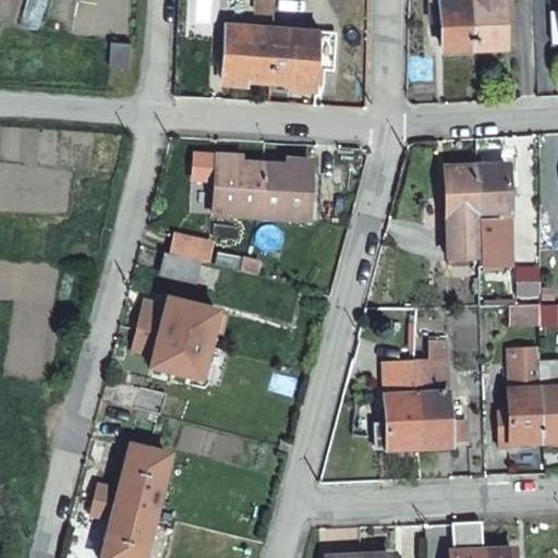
[(440,17),(439,0),(432,0),(433,17),(440,17)]
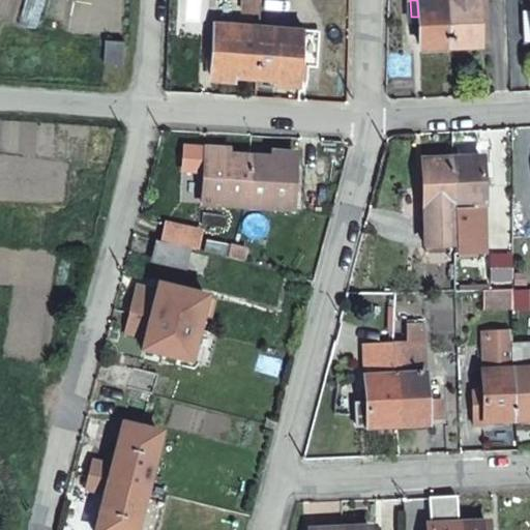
[(449,40),(447,0),(417,0),(418,17),(419,41),(449,40)]
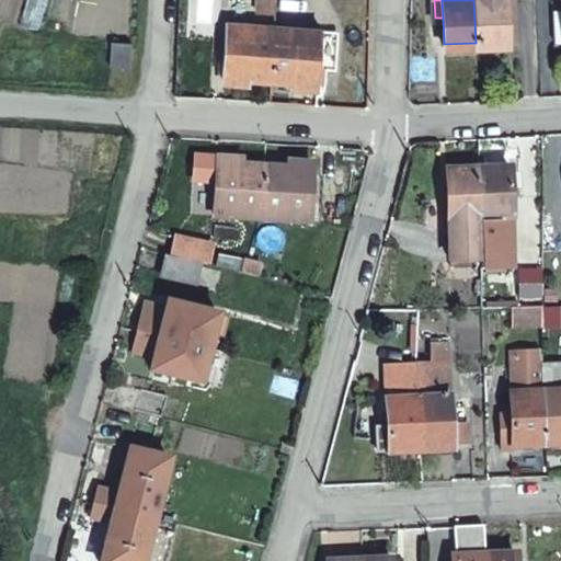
[(473,0),(476,43),(507,42),(506,32),(505,0),(473,0)]
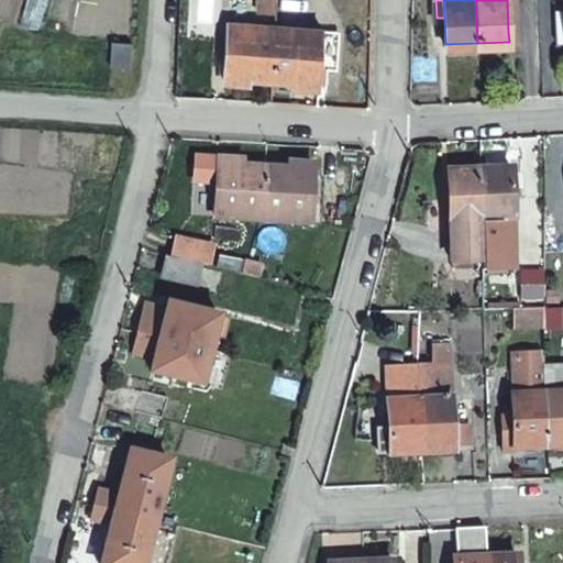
[(517,32),(515,0),(507,0),(508,32),(517,32)]
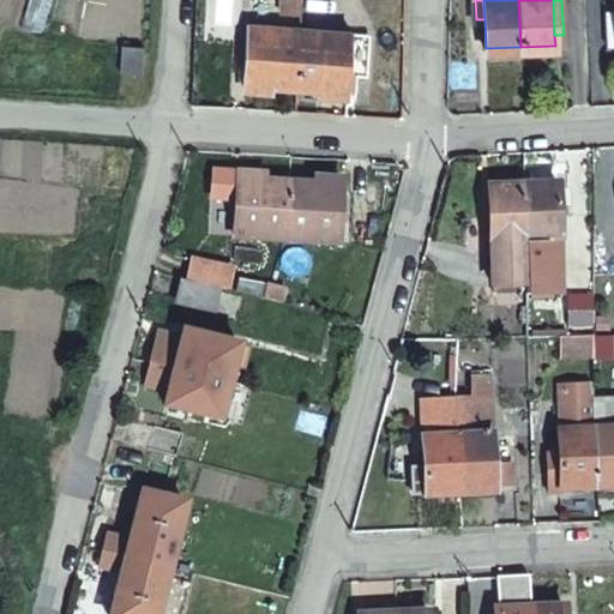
[(277,88),(301,90),(306,29),(253,24),(247,90),(277,94),(277,88)]
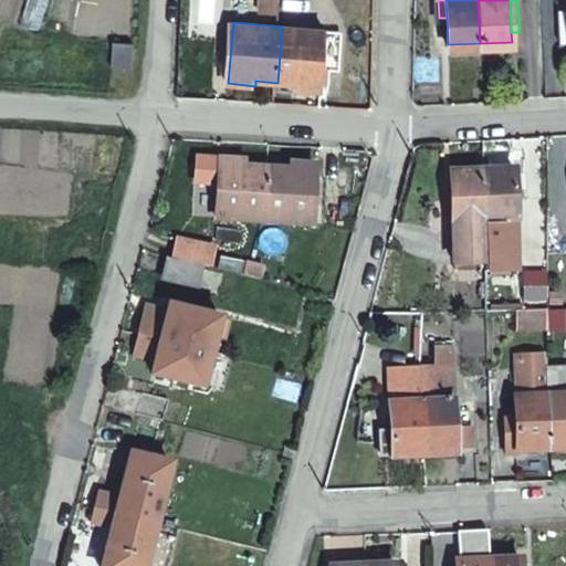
[(282,27),(278,83),(297,84),(297,90),(323,92),(329,31),(282,27)]
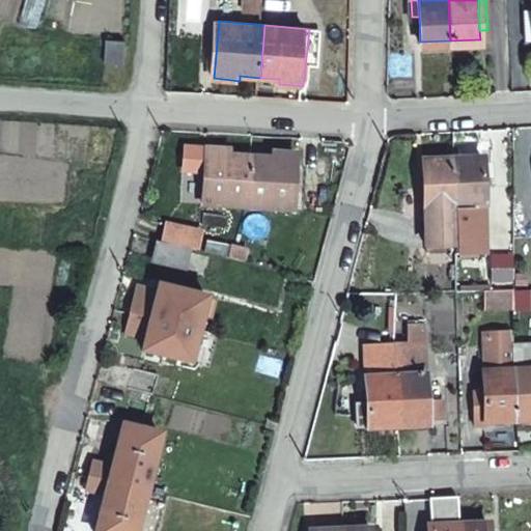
[(107,65),(127,65),(128,43),(108,43),(107,65)]
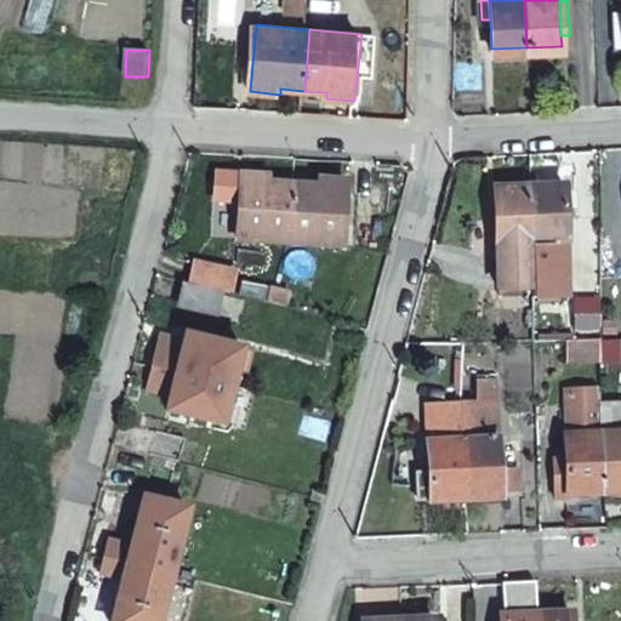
[(294,238),(297,180),(271,177),(272,171),(218,166),(216,194),(240,195),(238,234),(294,238)]
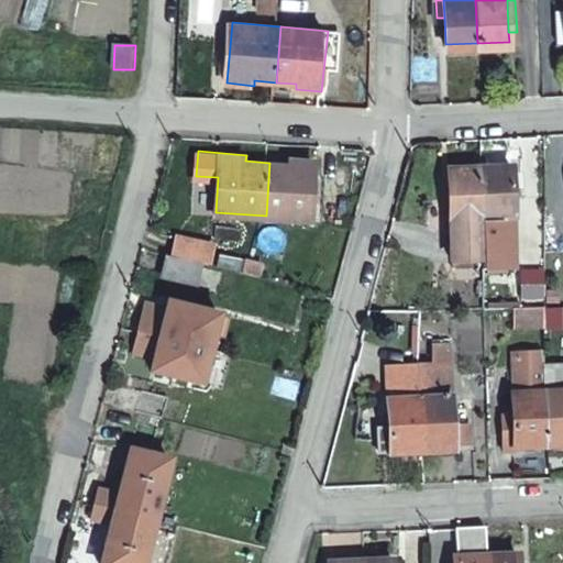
[(290,164),(269,163),(266,216),(312,219),(317,161),(290,158),(290,164)]
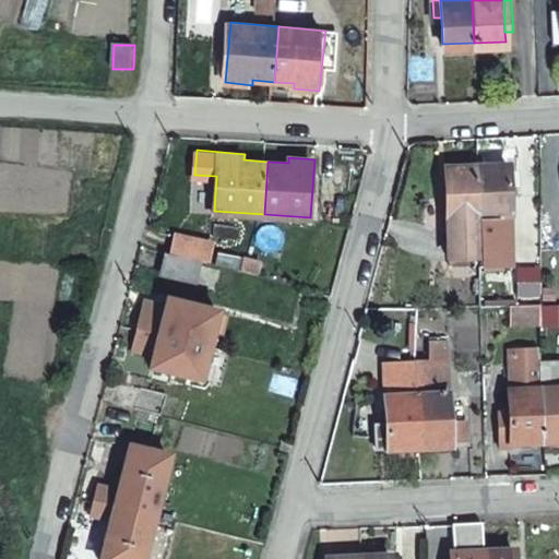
[(509,162),(479,164),(480,254),(480,260),(480,262),(512,261),(510,182),(509,166),(509,162)]
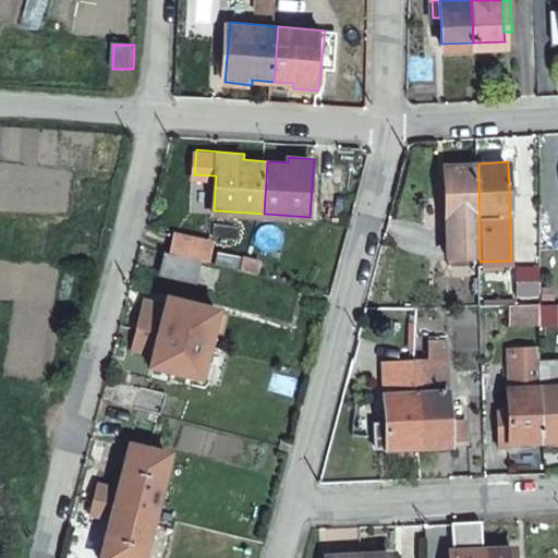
[(480,254),(478,164),(445,165),(449,256),(480,254)]
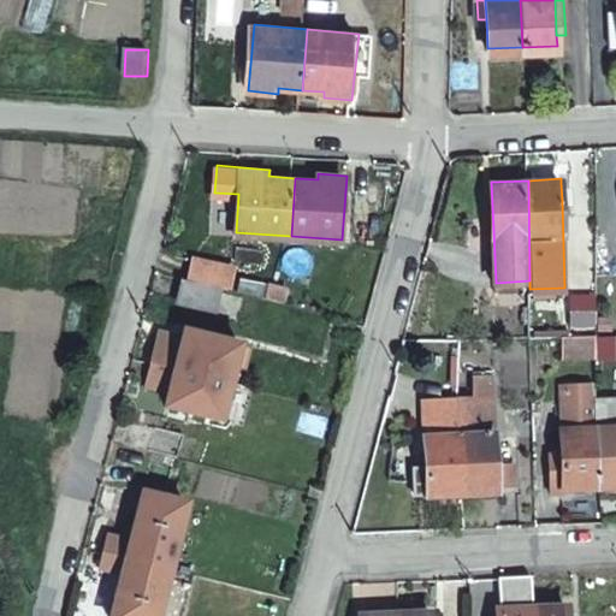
[(573,182),(561,183),(562,201),(573,200),(573,182)]
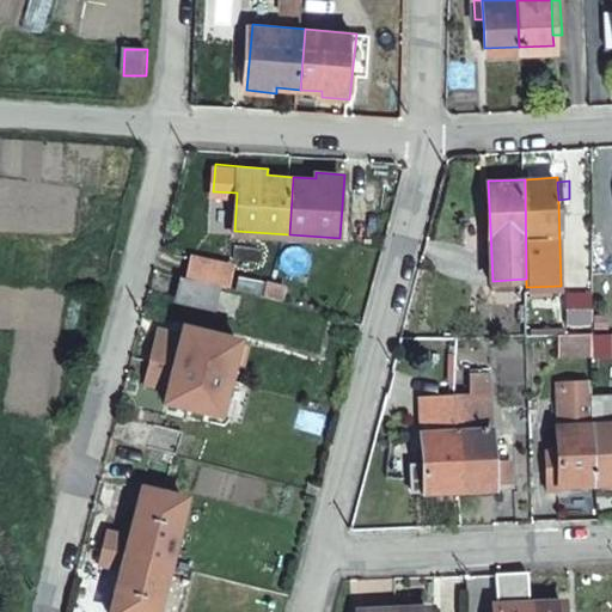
[(224,286),(226,287),(232,264),(193,254),(187,276),(224,286)]
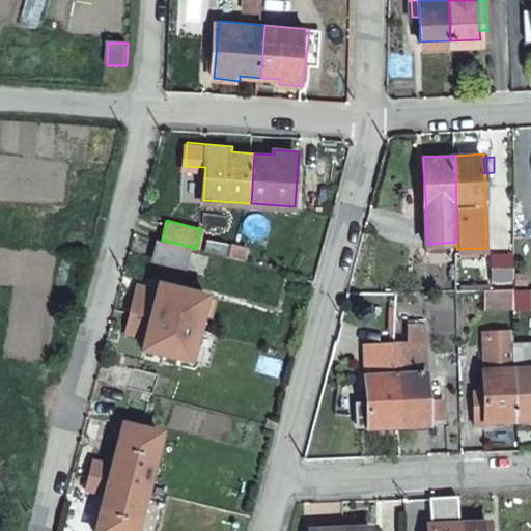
[(188,267),(194,248),(162,240),(161,239),(155,258),(188,267)]
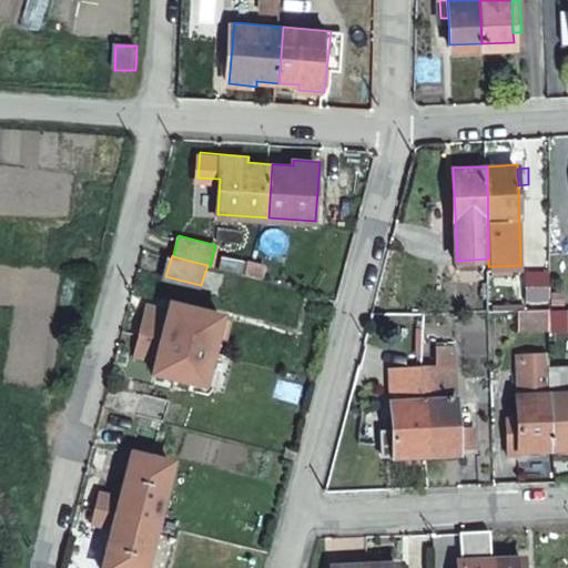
[(242,274),(247,262),(222,255),(219,267),(242,274)]
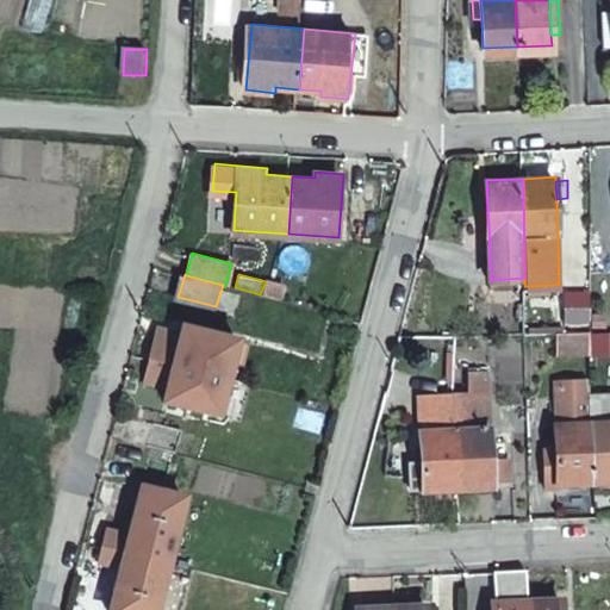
[(281,285),(267,280),(266,281),(260,294),(278,300),(281,285)]
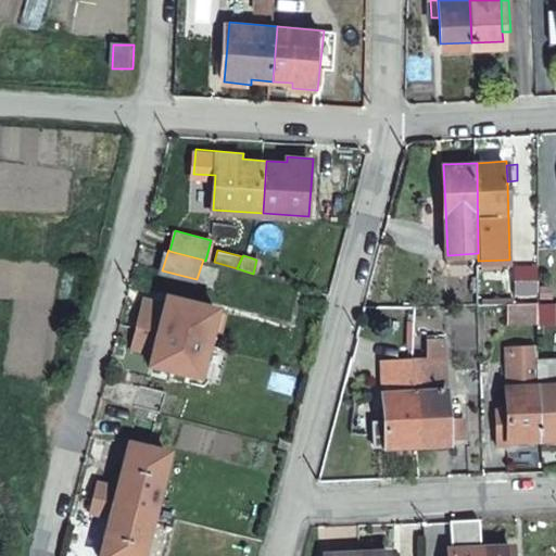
[(536,288),(536,261),(517,262),(517,289),(536,288)]
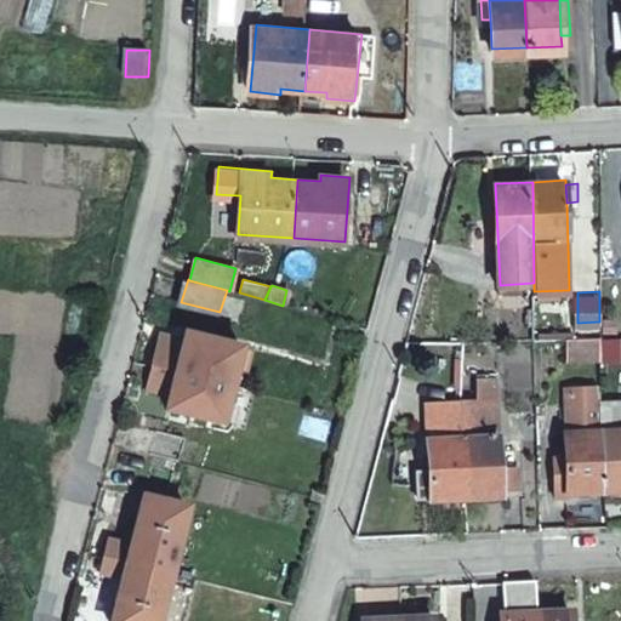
[(152,359),(246,386),(255,351),(244,347),(244,343),(188,329),(188,332),(161,325),(152,359)]
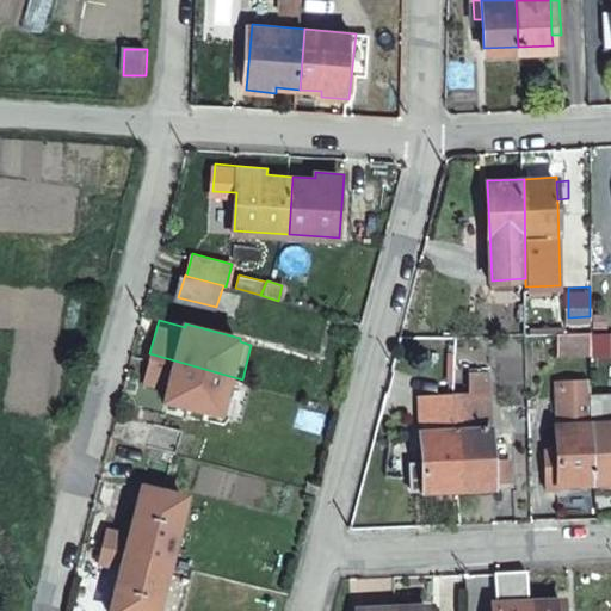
[(233,414),(242,380),(149,353),(146,370),(171,376),(165,399),(218,413),(220,411),(233,414)]
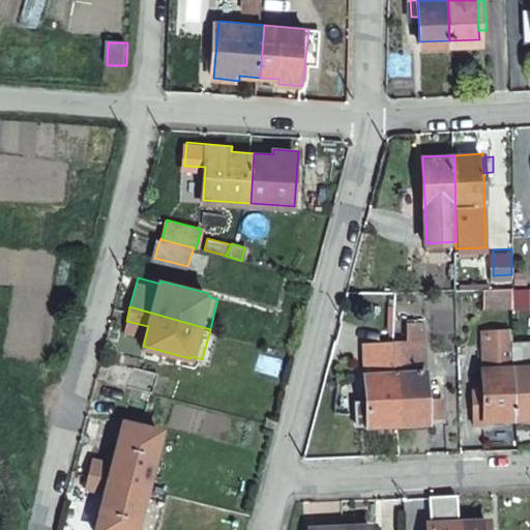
[(427,398),(423,337),(422,320),(405,321),(406,339),(395,340),(400,421),(428,419),(428,415),(442,414),(441,398),(427,398)]
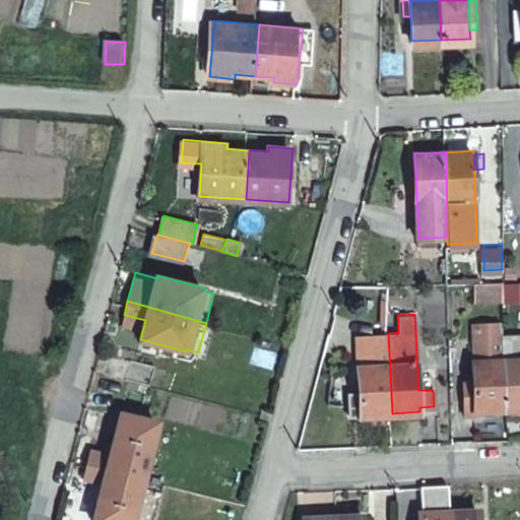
[(475,408),(506,406),(501,334),(502,323),(472,325),(472,324),(464,324),(465,337),(472,337),(474,361),(472,361),(473,379),(463,380),(464,413),(475,412),(475,408)]
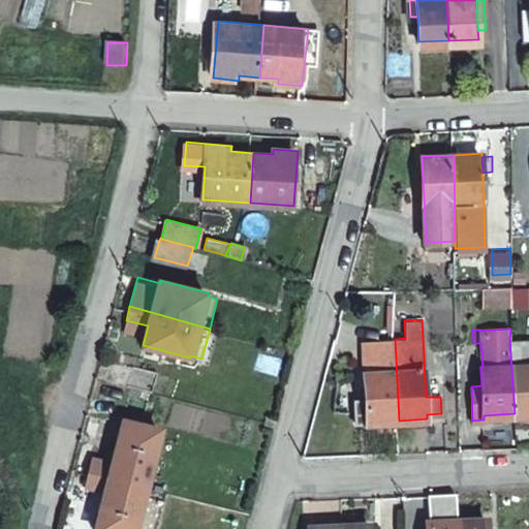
[(528,338),(509,340),(515,413),(528,412),(528,338)]
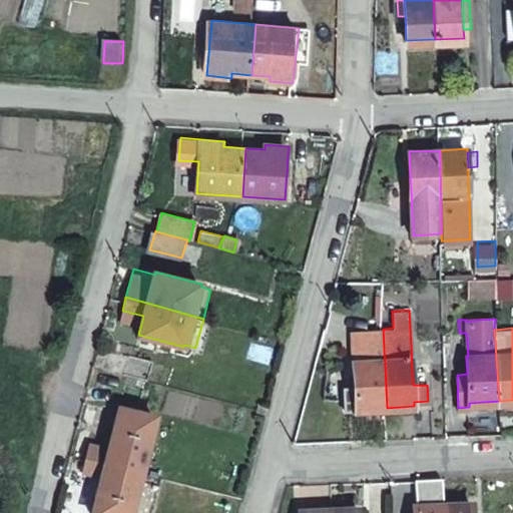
[(387,408),(383,329),(353,331),(356,390),(357,402),(357,410),(387,408)]
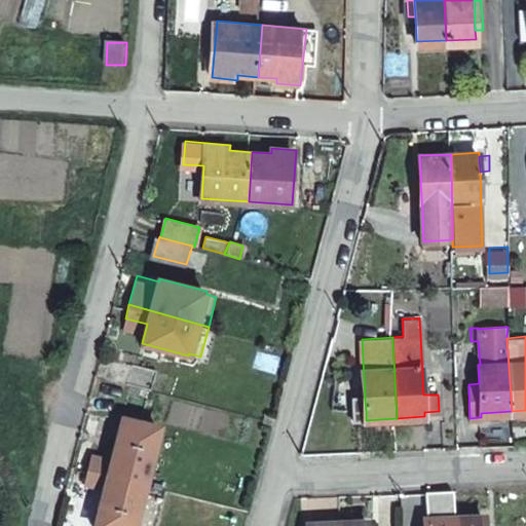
[(357,400),(358,413),(366,412),(365,400),(357,400)]
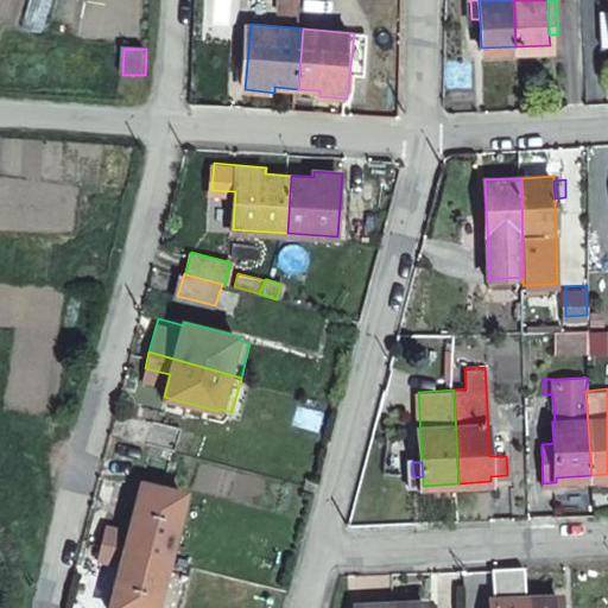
[(166,556),(184,492),(141,480),(130,526),(105,520),(96,555),(120,562),(107,607),(177,607),(191,563),(166,556)]
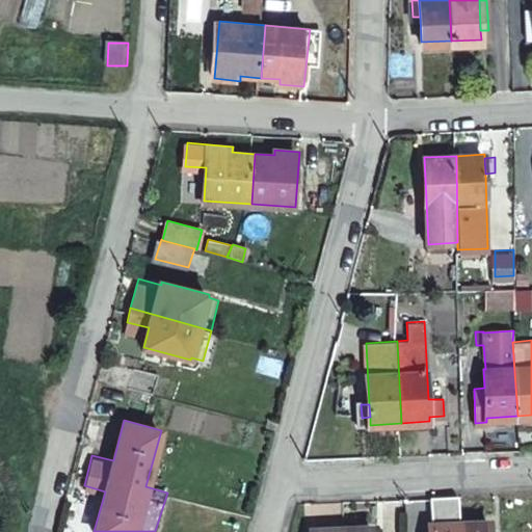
[(248,507),(236,504),(233,515),(245,519),(248,507)]
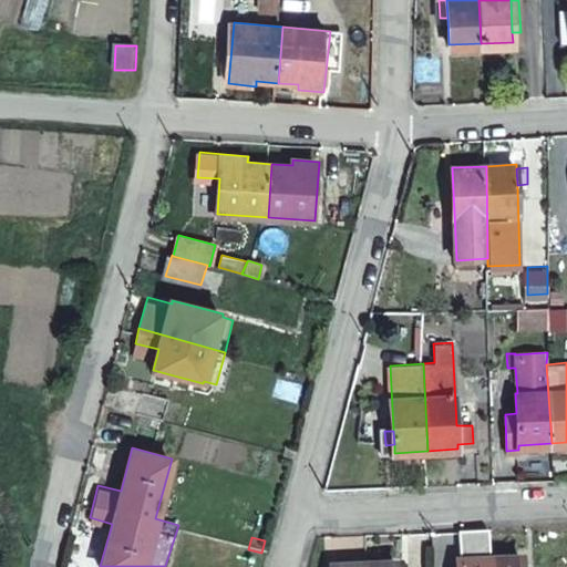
[(493,556),(493,566),(522,566),(523,564),(523,554),(493,556)]
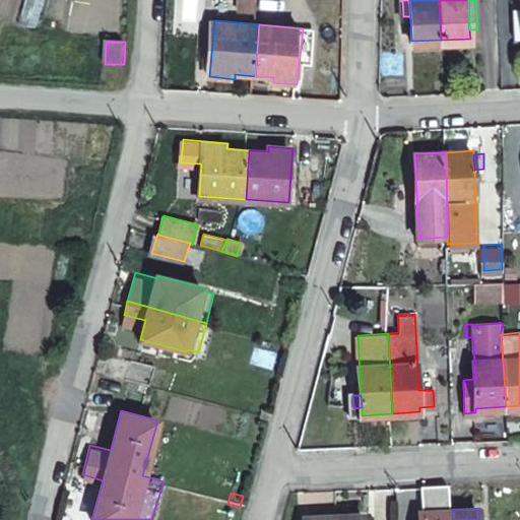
[(452,519),(452,510),(421,511),(421,519),(420,519),(452,519)]
